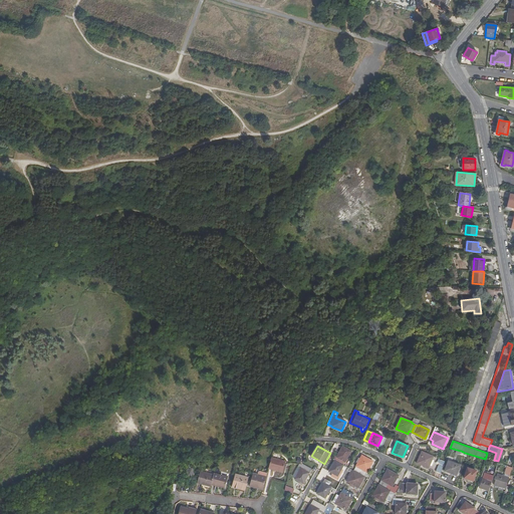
[(335,456),(333,459),(335,461),(343,465),(351,452),(342,447),(337,457),(335,456)]
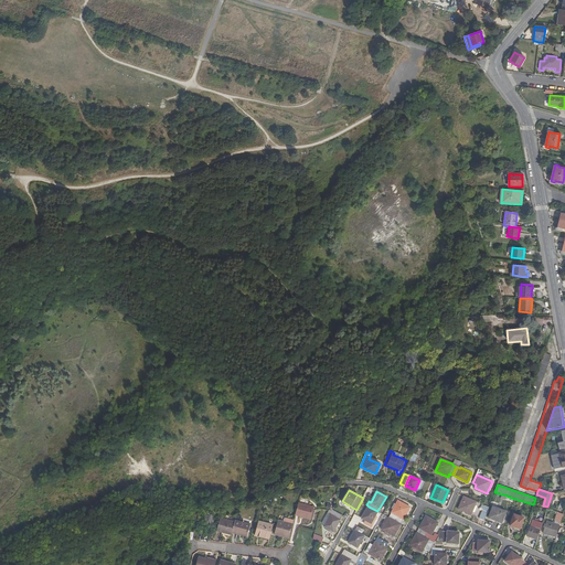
[(477,502),(464,497),(458,510),(471,515),(472,512),(475,505),(477,502)]
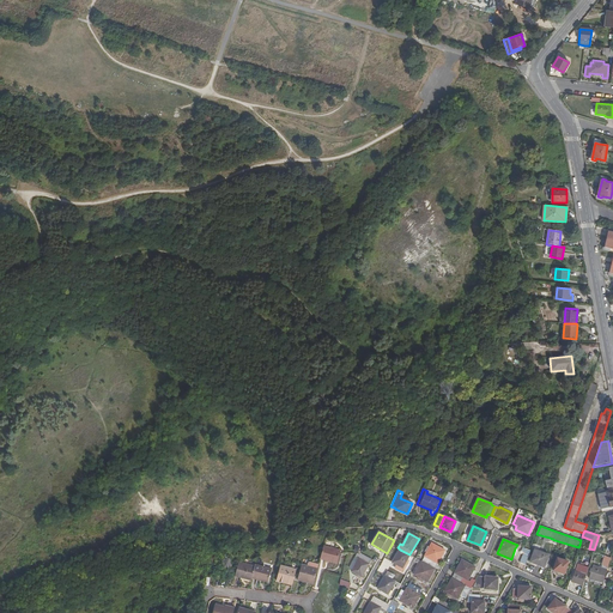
[(425,557),(423,562),(435,569),(437,564),(445,551),(432,544),(430,547),(426,553),(424,557),(425,557)]
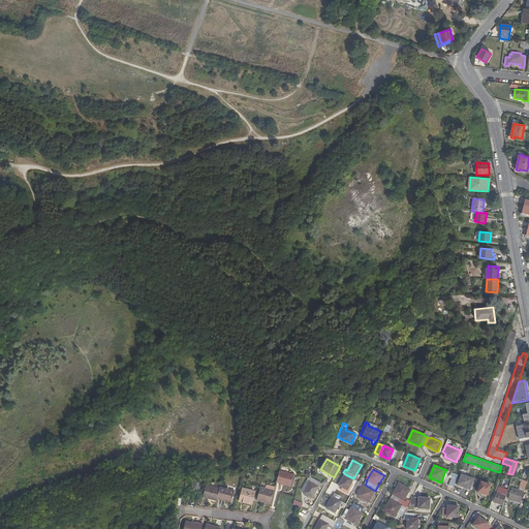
[(294,475),(279,471),(277,483),(291,487),(294,475)]
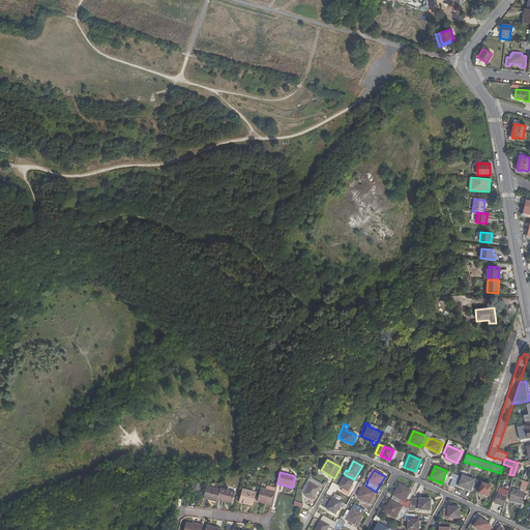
[(449,487),(454,489),(459,476),(452,473),(450,476),(453,477),(449,487)]
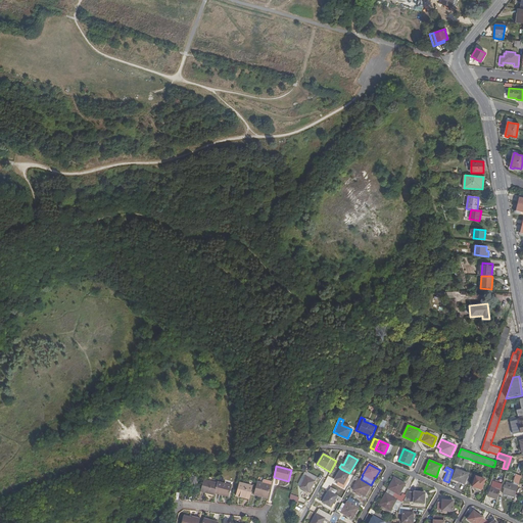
[(343,484),(349,473),(341,469),(335,479),(339,482),(343,484)]
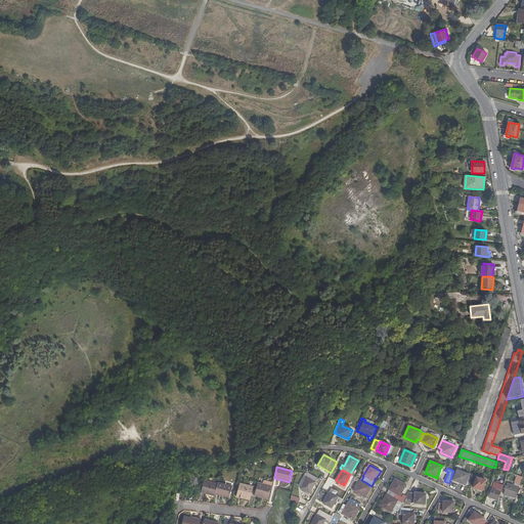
[(469,475),(457,471),(453,480),(466,485),(469,475)]
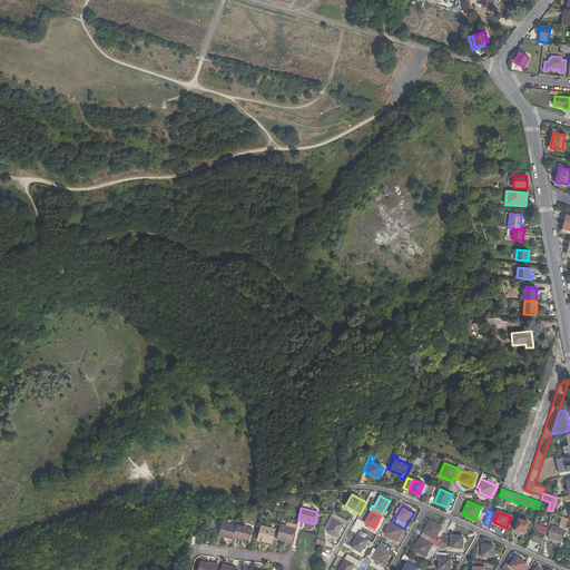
[(345,520),(336,516),(334,520),(327,530),(327,531),(336,537),(345,520)]
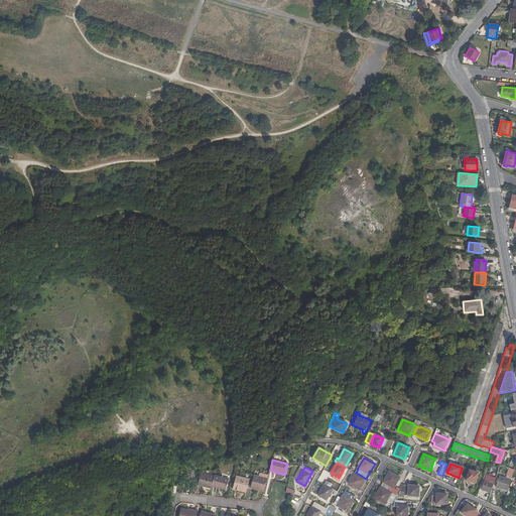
[(293,479),(296,480),(302,471),(299,469),(293,479)]
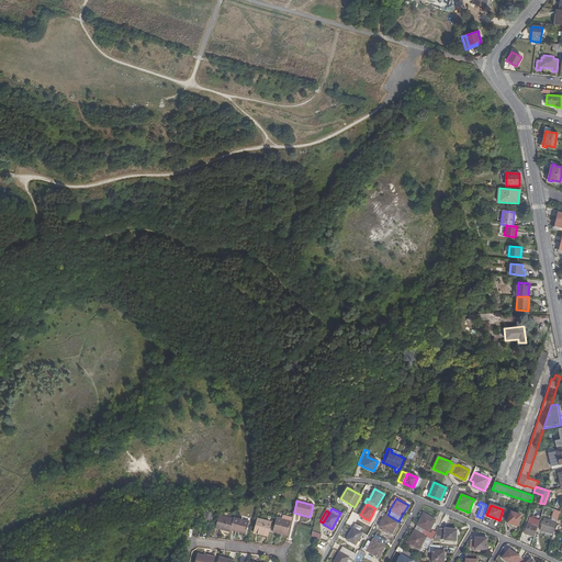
[(374,524),(381,512),(379,510),(372,523),(374,524)]
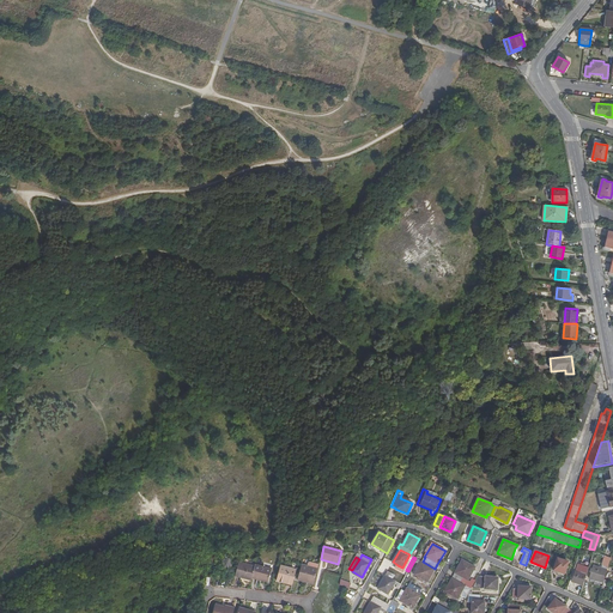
[(568,562),(558,558),(553,571),(564,575),(568,562)]
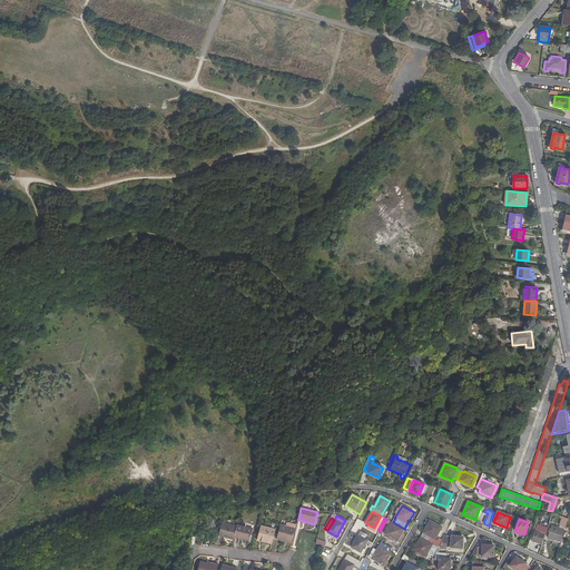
[(439,547),(442,540),(439,538),(438,541),(435,540),(436,537),(440,531),(442,528),(430,521),(422,536),(432,541),(431,543),(432,544),(439,547)]
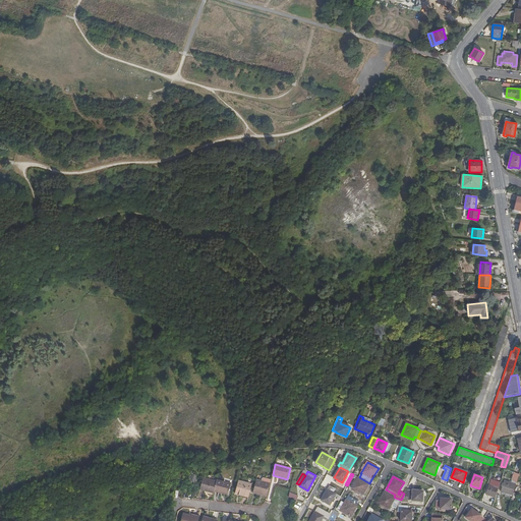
[(359,477),(358,477),(352,488),(363,495),(369,483),(359,477)]
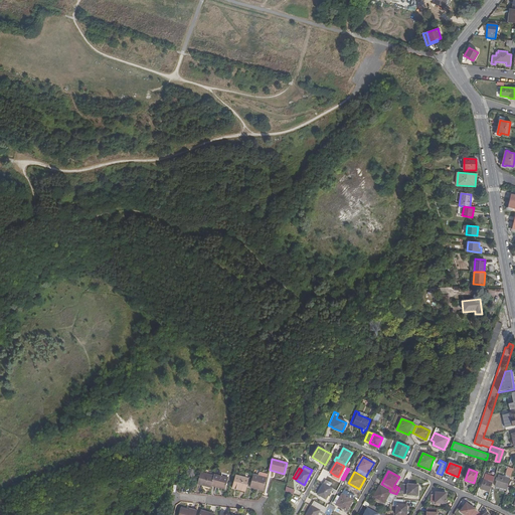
[(198,484),(211,488),(211,486),(214,476),(200,473),(198,484)]
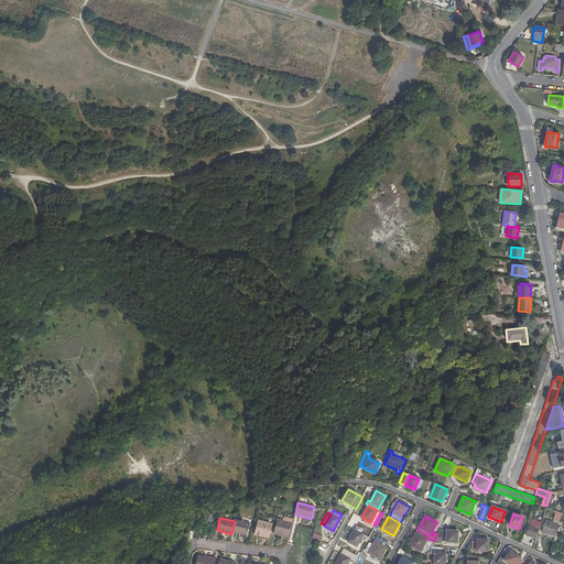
[(250,523),(235,520),(235,521),(231,532),(247,535),(250,523)]
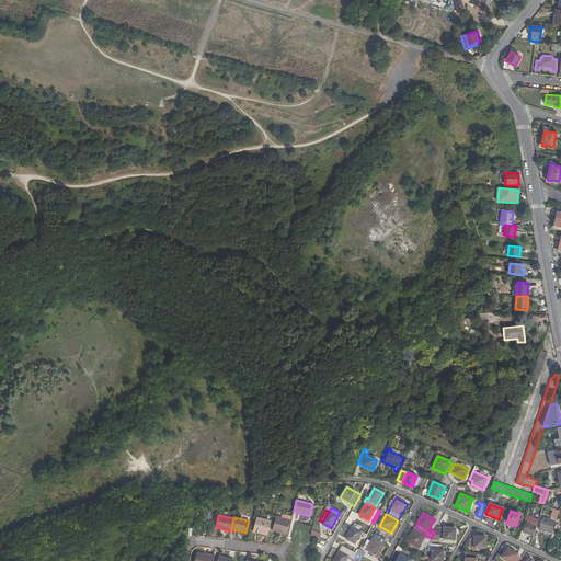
[(287,533),(290,521),(276,517),(273,530),(281,533),(281,531),(287,533)]
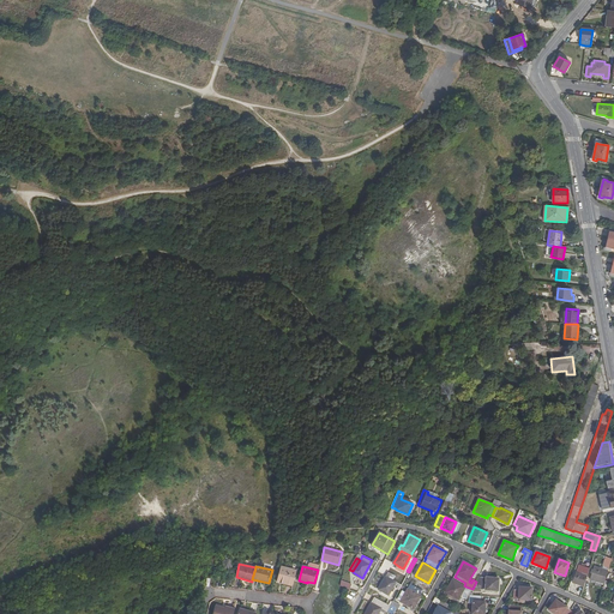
[(573,583),(584,587),(589,569),(582,566),(577,570),(573,583)]
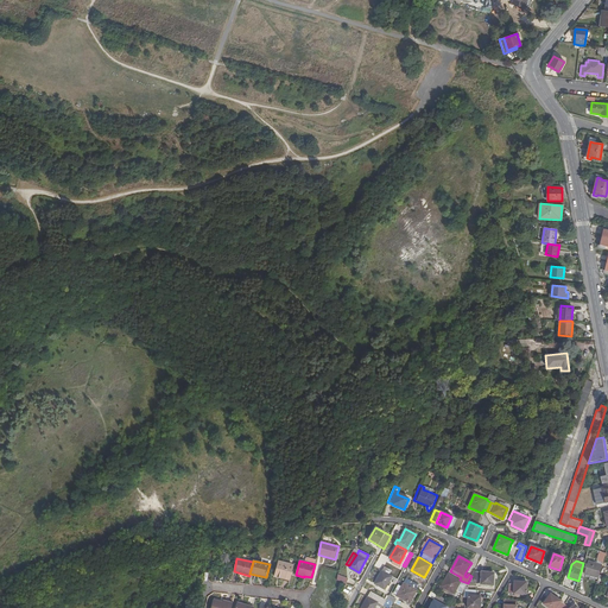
[(291,581),(295,565),(279,562),(274,576),(282,577),(280,578),(291,581)]
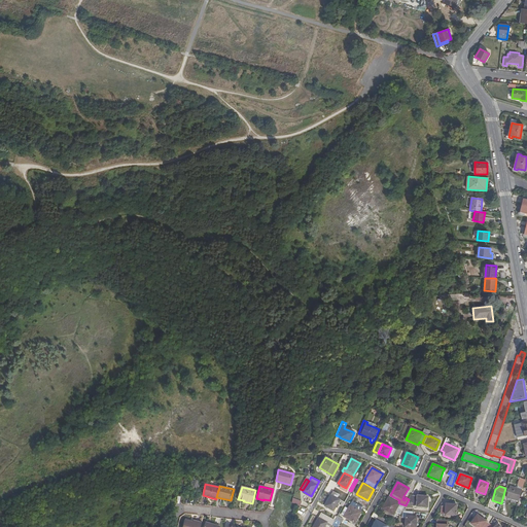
[(506,497),(519,501),(519,498),(522,491),(510,487),(506,497)]
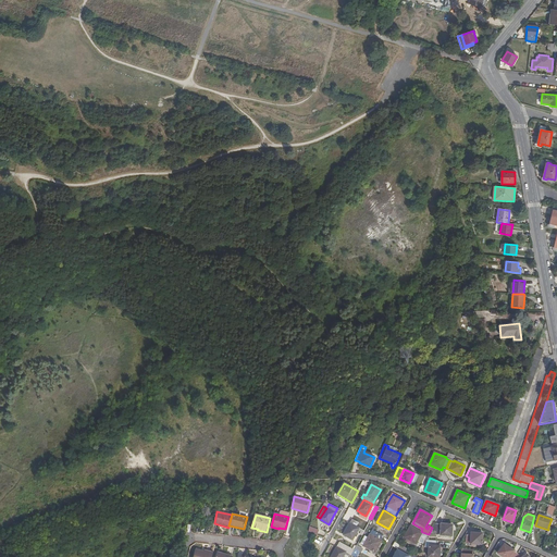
[(356,527),(350,523),(344,535),(353,540),(359,528),(356,527)]
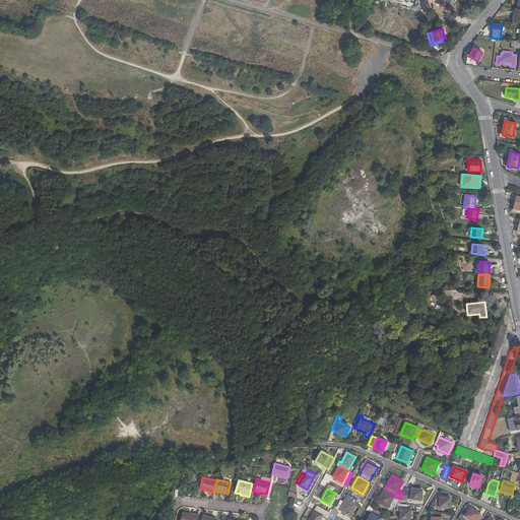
[(423,491),(406,490),(401,499),(421,501),(423,491)]
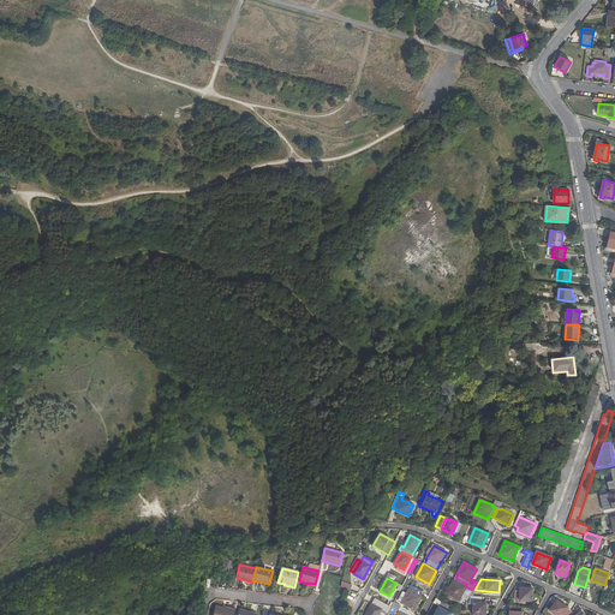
[(465,586),(454,580),(446,593),(459,601),(466,587),(465,586)]
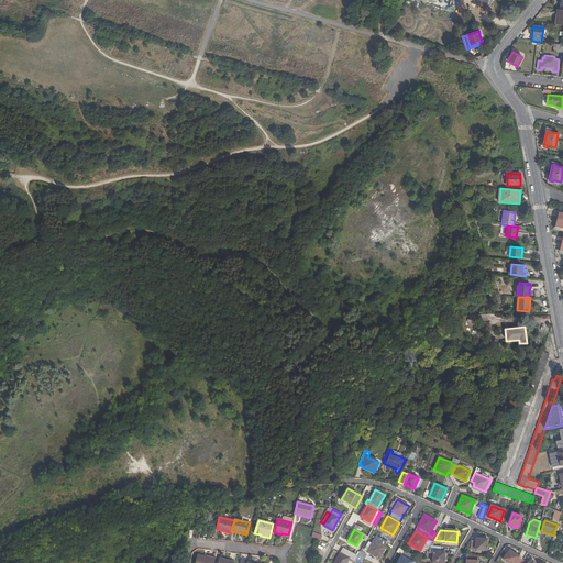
[(374,540),(386,547),(388,542),(376,536),(374,540)]
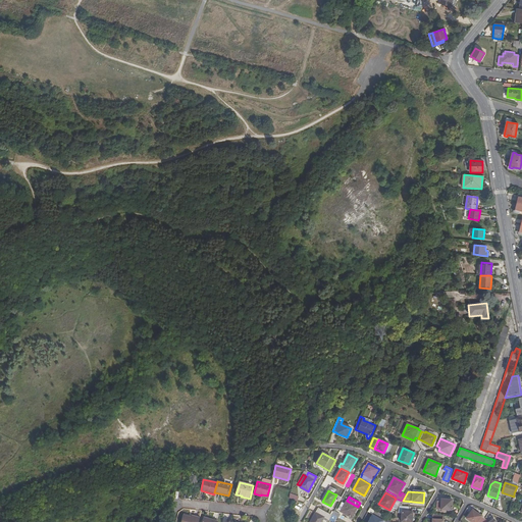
[(441,502),(437,502),(437,510),(452,510),(453,500),(442,499),(441,500),(441,502)]
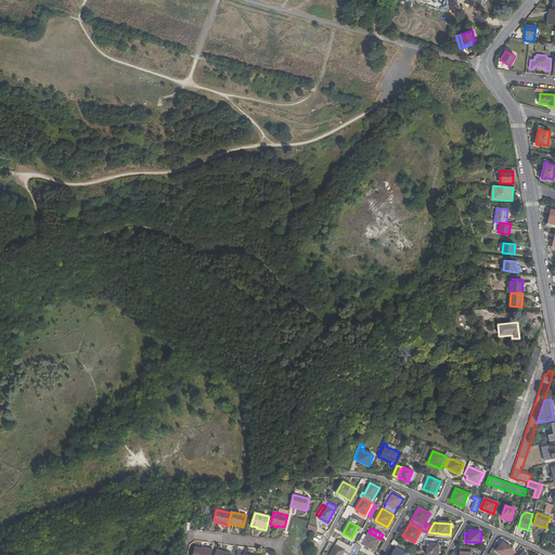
[(374,551),(381,539),(369,532),(366,536),(362,543),(362,544),(374,551)]
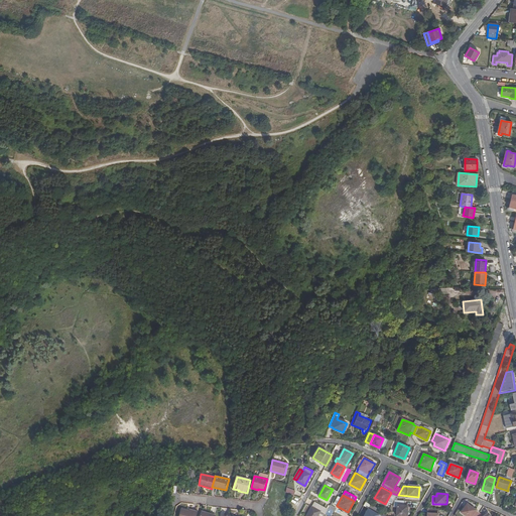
[(404,506),(404,501),(395,501),(394,507),(397,507),(396,515),(398,515),(406,515),(407,506),(404,506)]
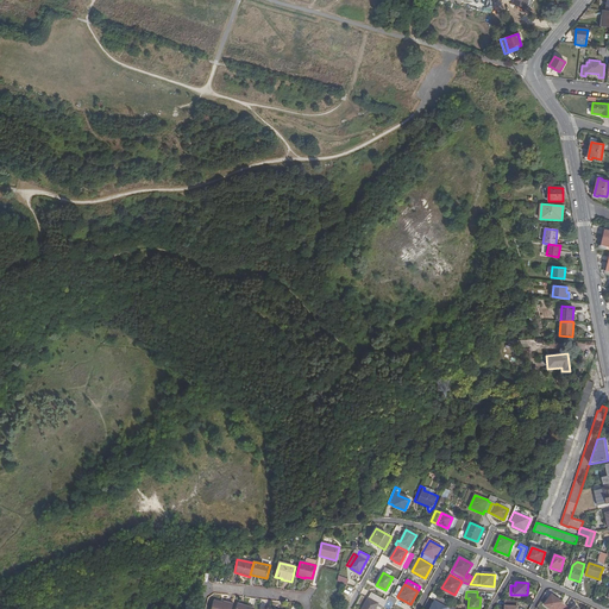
[(371,592),(369,598),(384,607),(387,603),(381,600),(382,598),(371,592)]
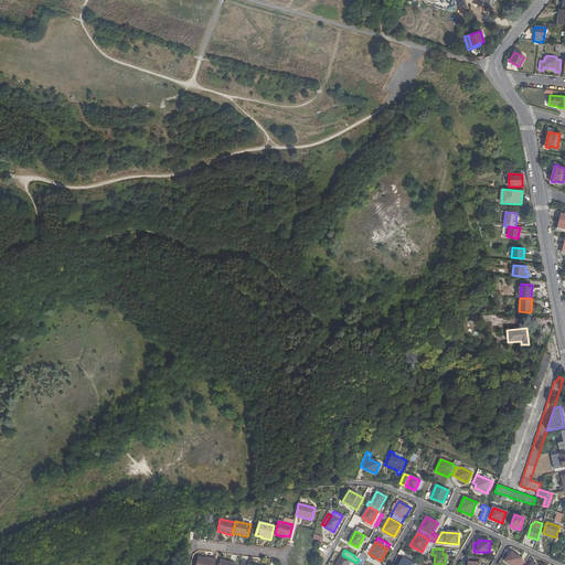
[(523,564),(525,562),(511,552),(505,562),(510,564),(523,564)]
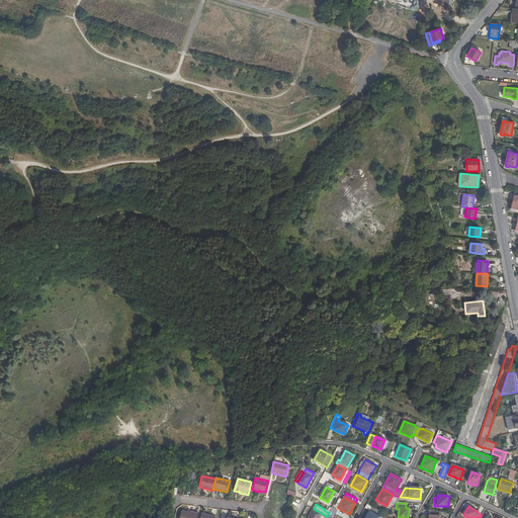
[(327,516),(330,517),(331,517),(335,513),(336,514),(338,510),(332,507),(329,513),(327,516)]
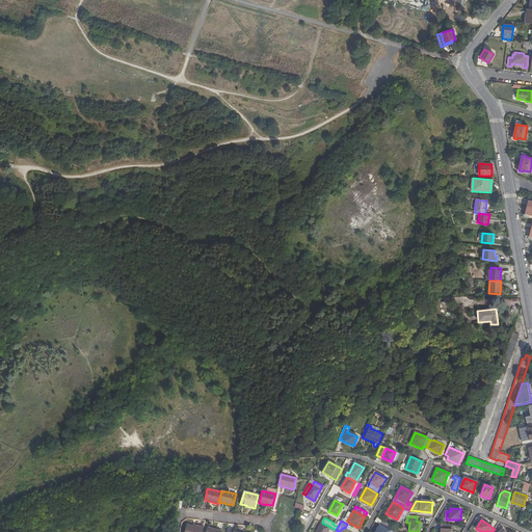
[(335,531),(336,530),(322,523),(316,531),(327,531),(329,529),(334,531),(335,531)]
